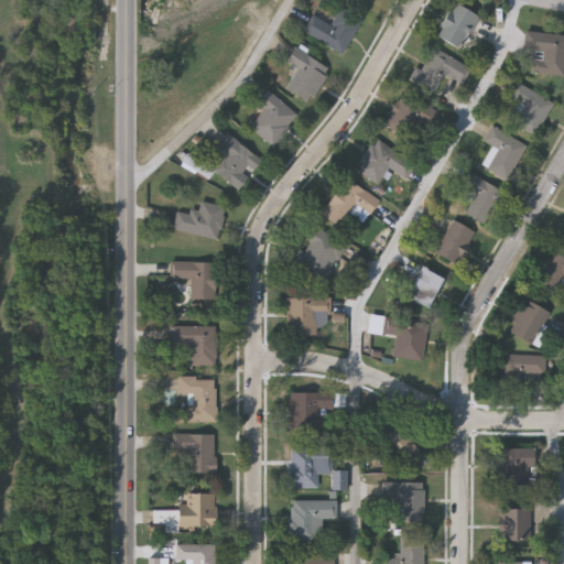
[(434,33),(453,0),(478,14),(459,47),(434,33)]
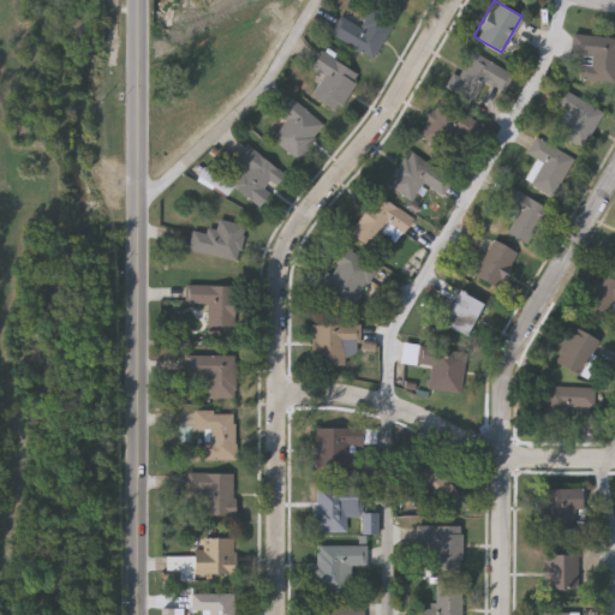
[(372,57),(328,33),(338,15),(359,25),(370,6),(393,19),(372,57)]
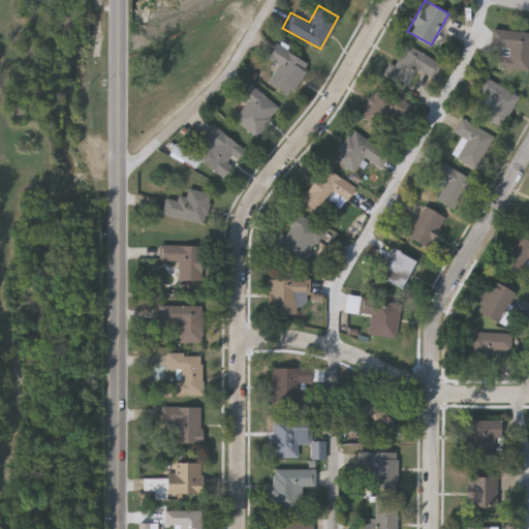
[(528,30),(528,62),(528,70),(497,67),(499,45),(490,44),(491,27),(528,30)]
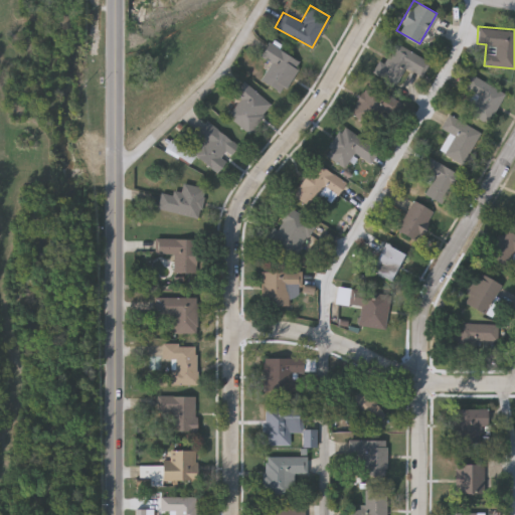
[(371,71),(378,59),(383,62),(395,41),(428,60),(419,76),(404,68),(395,84),(371,71)]
